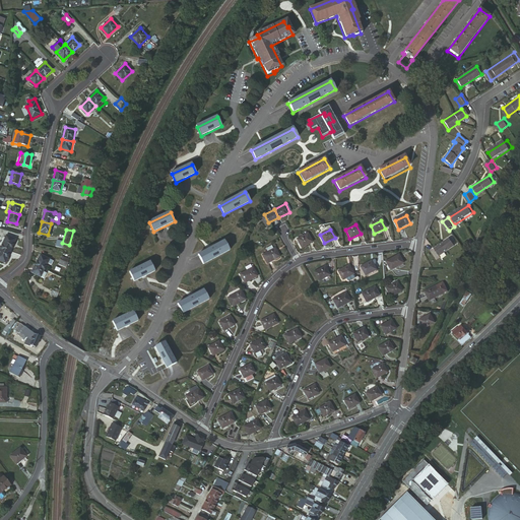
[(309,234),(299,239),(303,247),(313,242),(309,234)]
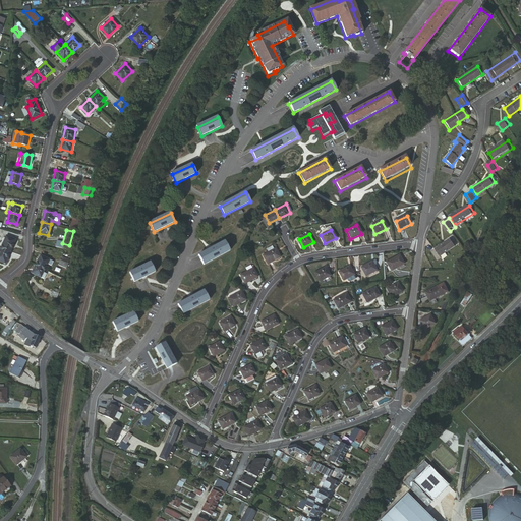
[(6,236),(1,247),(11,251),(15,240),(6,236)]
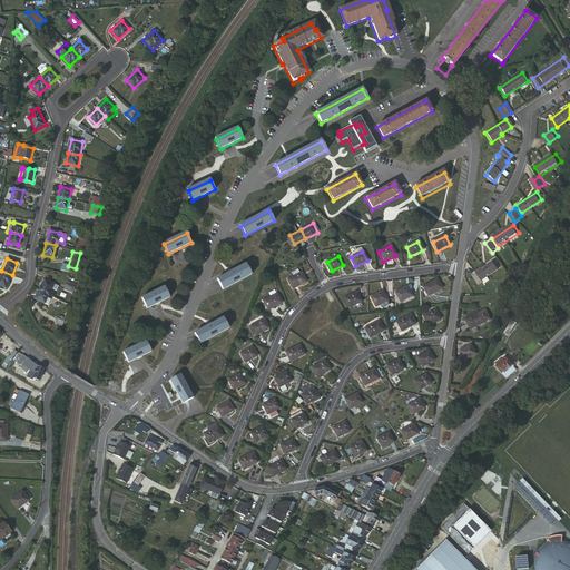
[(494,262),(474,276),(480,285),(485,283),(484,281),(500,271),(494,262)]
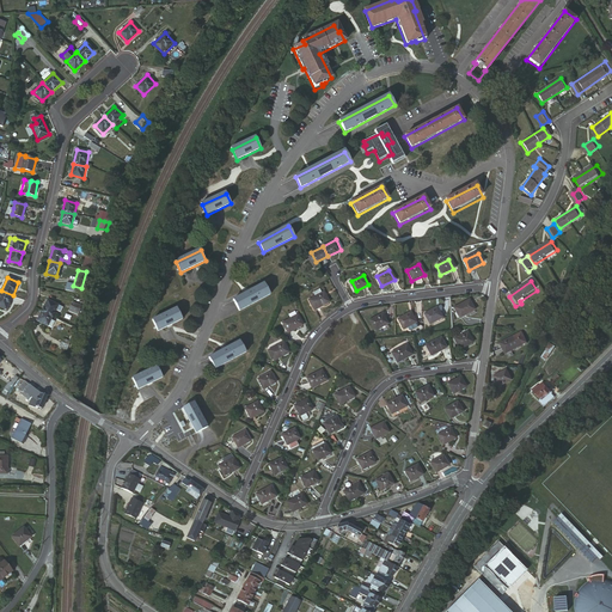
[(265,283),(234,300),(239,310),(270,294),(265,283)]
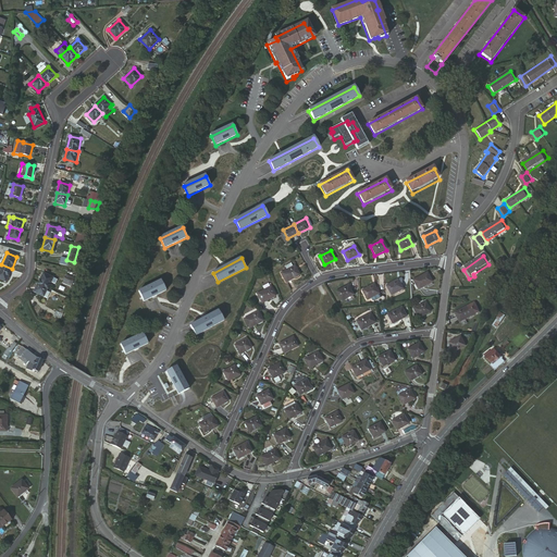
[(288,267),(283,269),(287,277),(300,271),(296,262),(294,263),(293,260),(286,262),(288,267)]
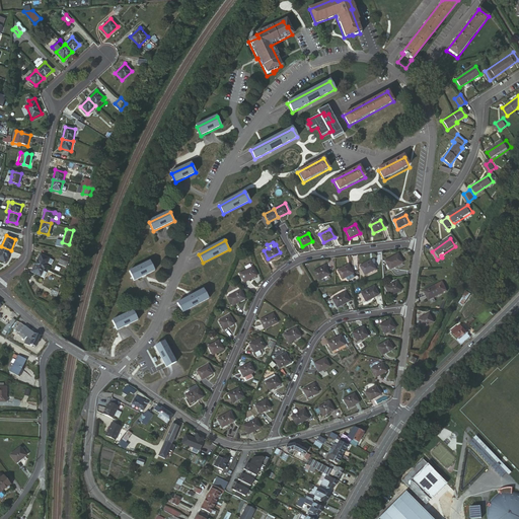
[(11,250),(1,246),(0,248),(0,261),(5,263),(11,250)]
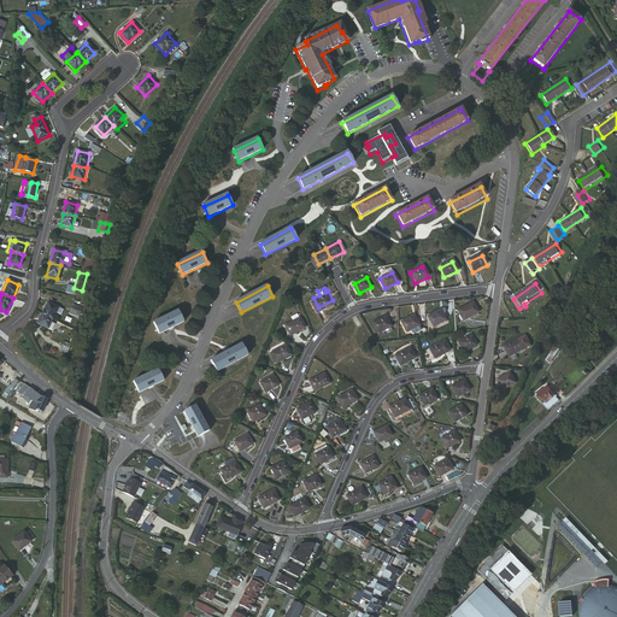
[(43,313),(53,318),(59,307),(48,303),(43,313)]
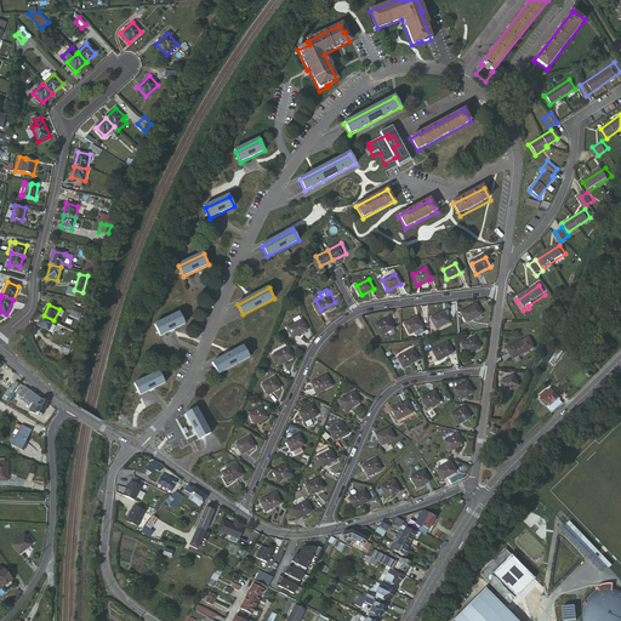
[(478,309),(465,315),(469,324),(483,318),(478,309)]
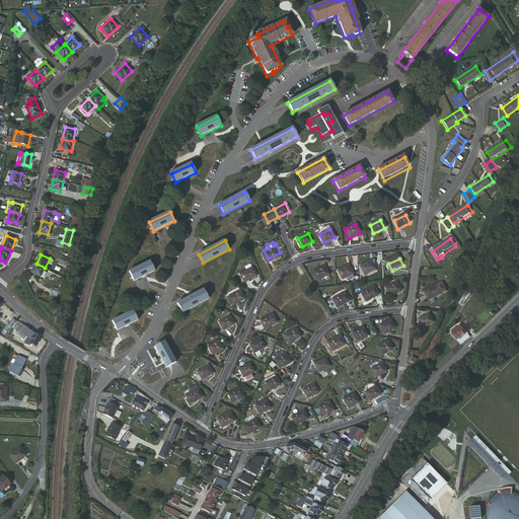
[(254,261),(242,267),(246,275),(258,269),(254,261)]
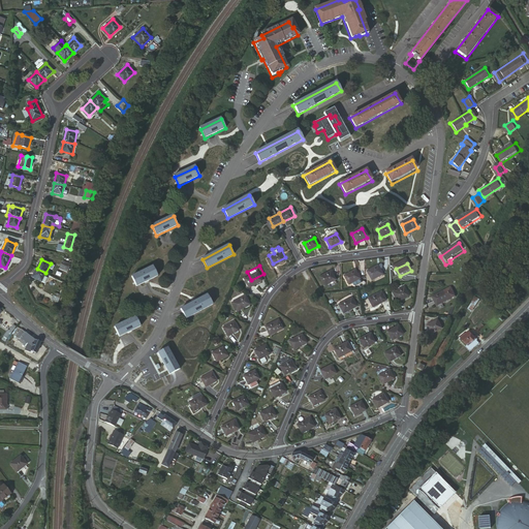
[(153,267),(132,277),(136,286),(157,276),(153,267)]
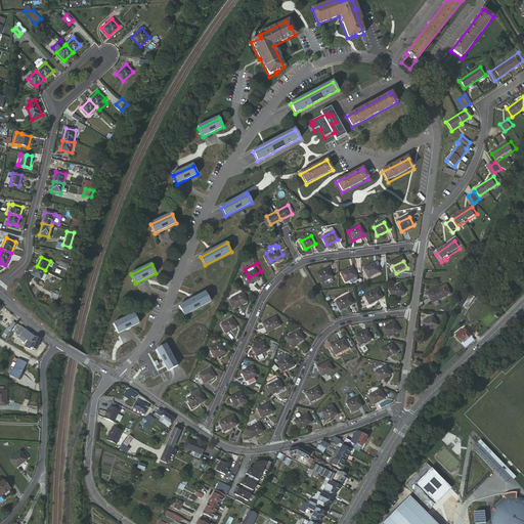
[(378,264),(366,269),(372,277),(382,272),(378,264)]
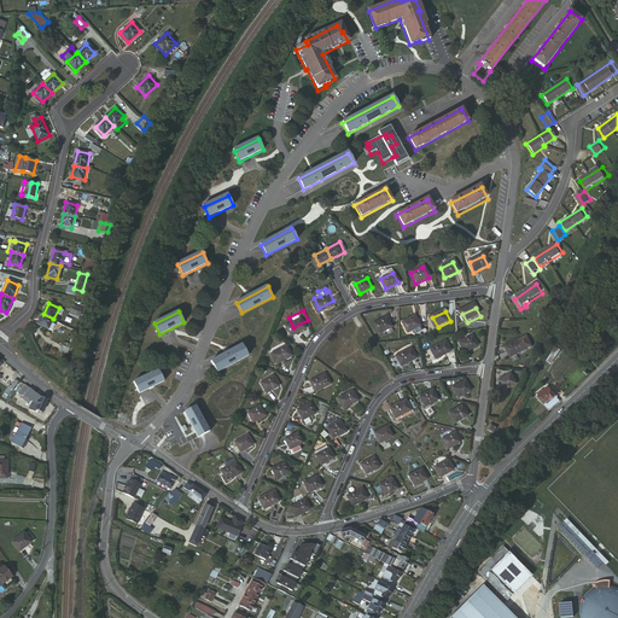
[(47,330),(53,319),(44,314),(38,325),(47,330)]
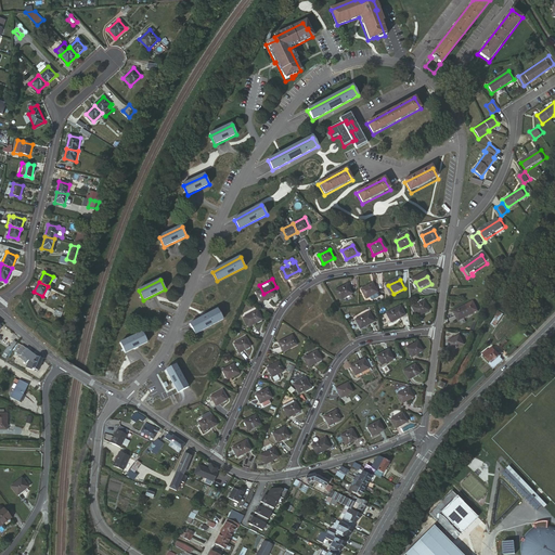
[(374,284),(363,289),(368,298),(378,293),(374,284)]
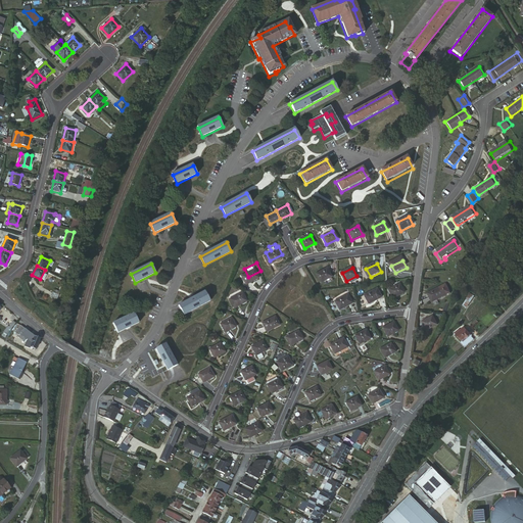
[(328,272),(318,277),(322,284),(332,280),(328,272)]
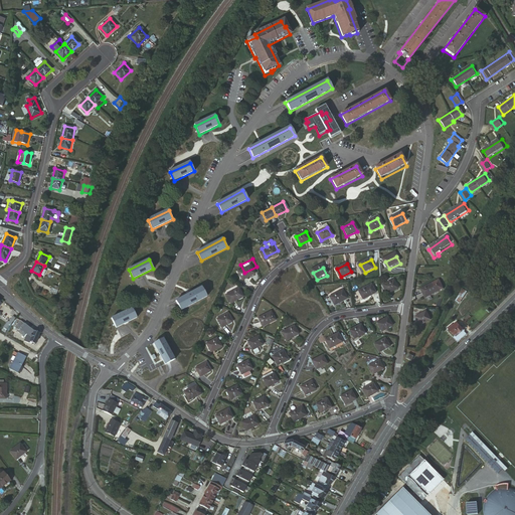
[(440,280),(419,288),(423,298),(444,289),(440,280)]
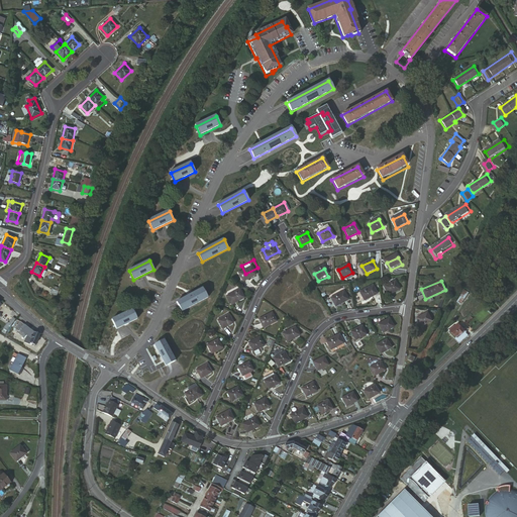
[(395,282),(384,288),(387,296),(399,290),(395,282)]
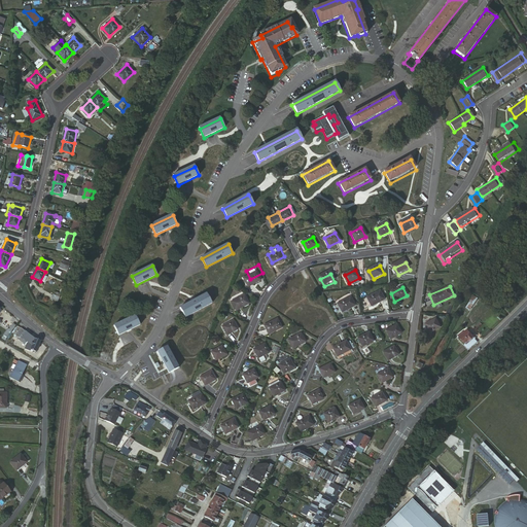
[(246,290),(234,296),(238,305),(250,300),(246,290)]
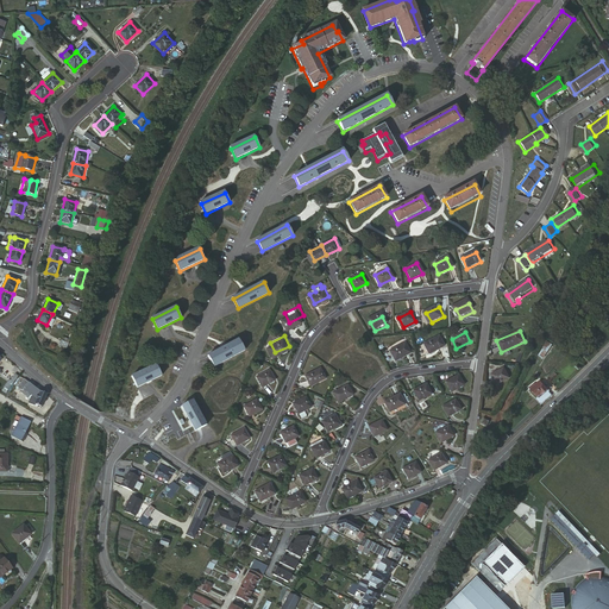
[(435,338),(422,344),(427,353),(441,347),(435,338)]
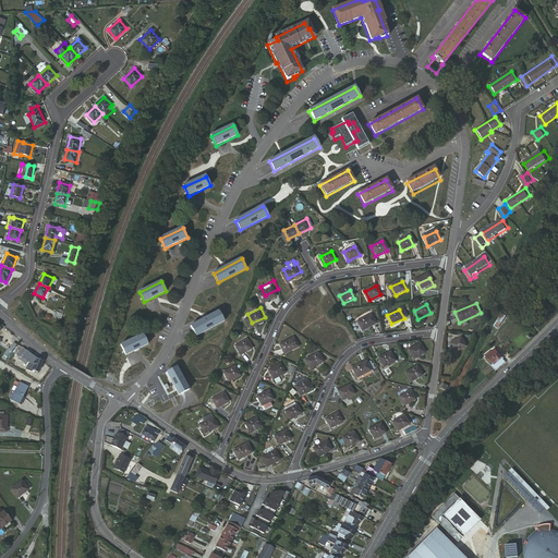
[(219,312),(191,326),(196,336),(225,322),(219,312)]
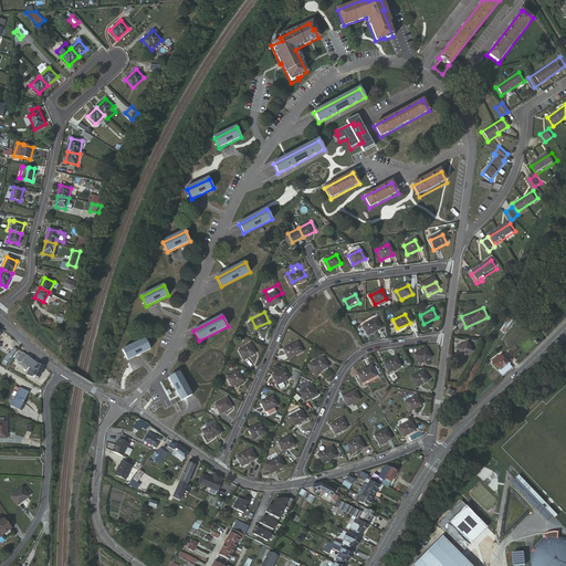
[(373,318),(362,325),(366,334),(378,327),(373,318)]
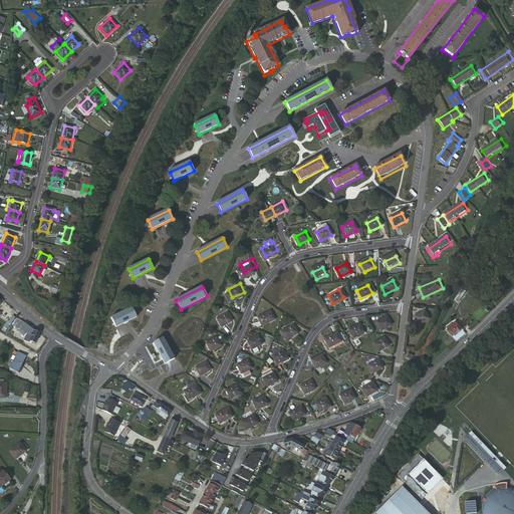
[(133,307),(111,317),(116,327),(137,317),(133,307)]
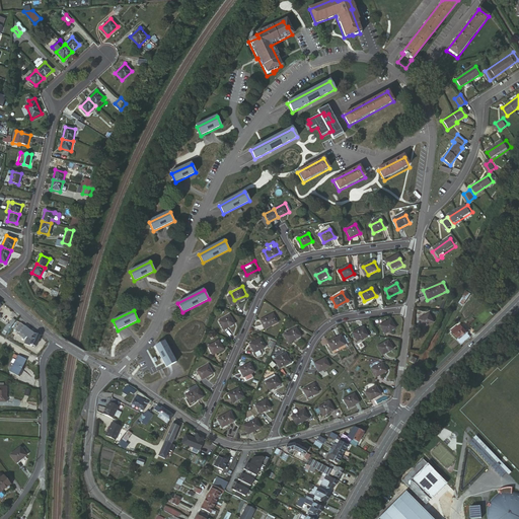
[(230,310),(220,315),(224,323),(234,318),(230,310)]
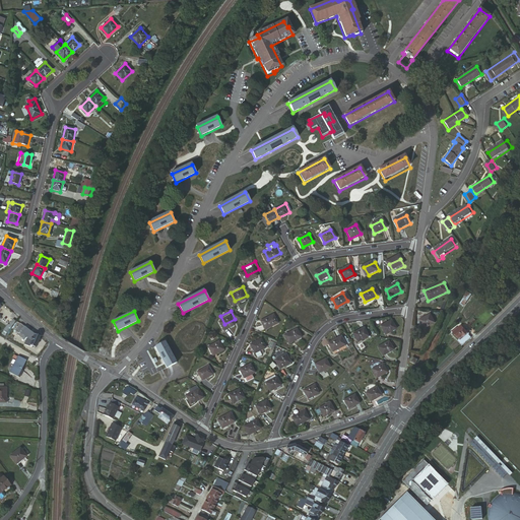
[(275,312),(263,317),(267,326),(279,321),(275,312)]
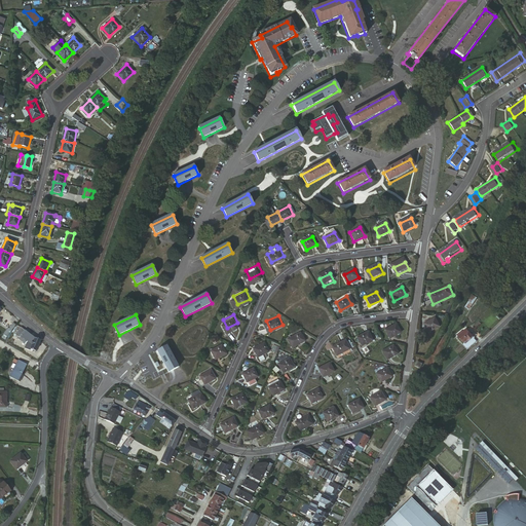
[(6,334),(8,336),(17,325),(14,323),(10,328),(5,334),(6,334)]
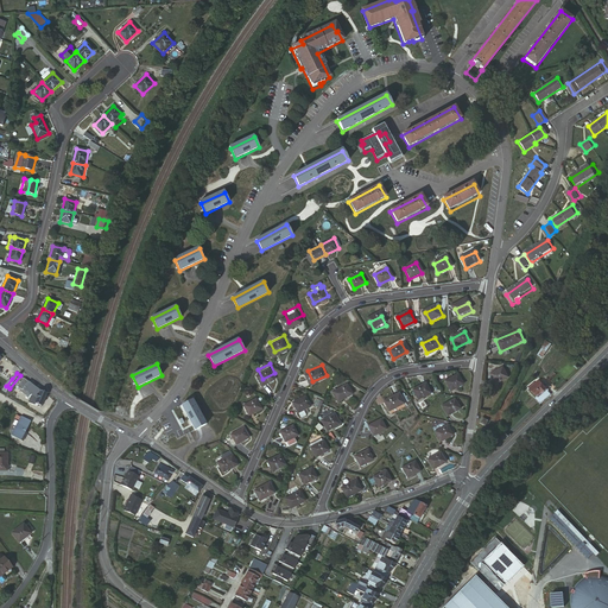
[(501,373),(488,379),(493,390),(506,382),(501,373)]
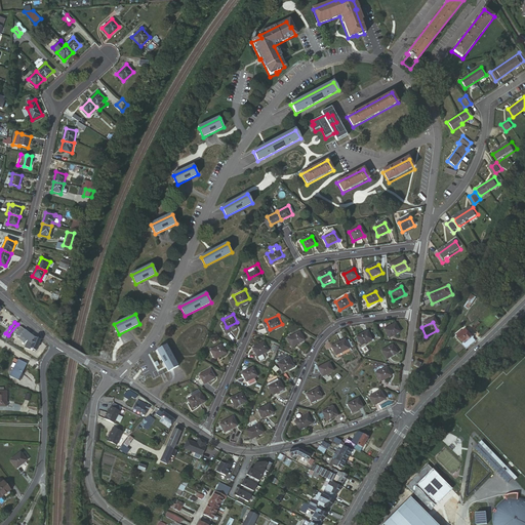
[(30,350),(31,348),(35,351),(41,339),(35,337),(23,324),(17,331),(21,334),(18,336),(28,345),(26,348),(30,350)]
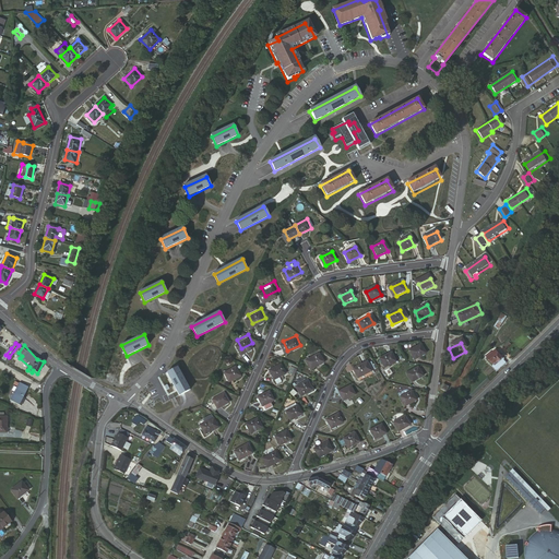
[(418,345),(407,352),(412,359),(423,354),(418,345)]
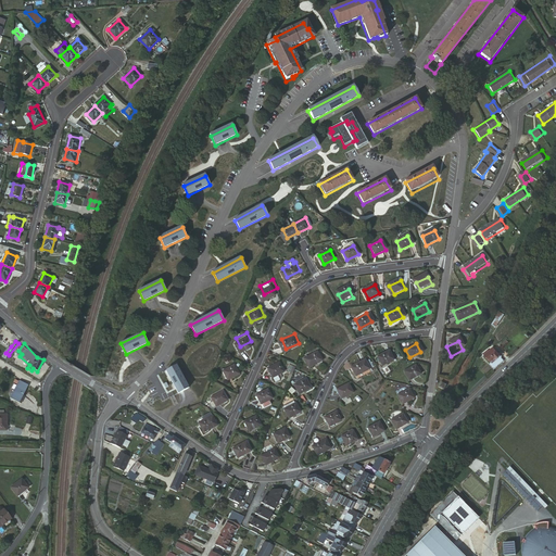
[(488,353),(485,355),(492,362),(495,358),(496,361),(502,355),(494,348),(488,353)]
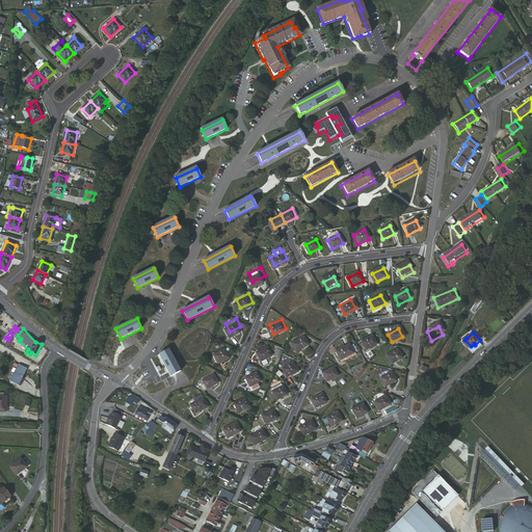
[(304,334),(293,339),(297,347),(309,341),(304,334)]
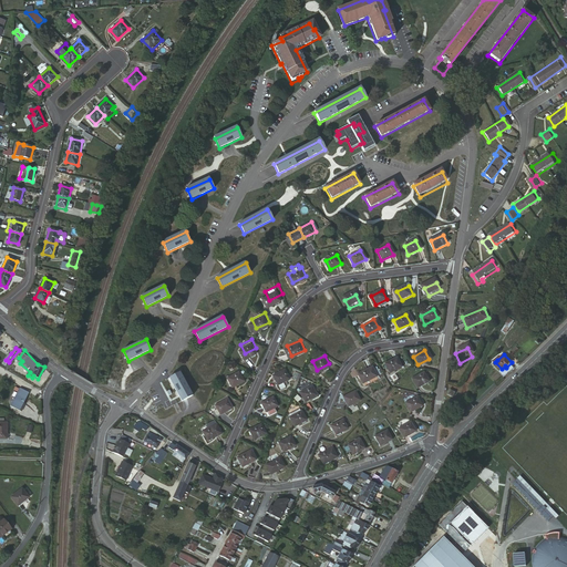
[(394,360),(382,366),(388,374),(399,368),(394,360)]
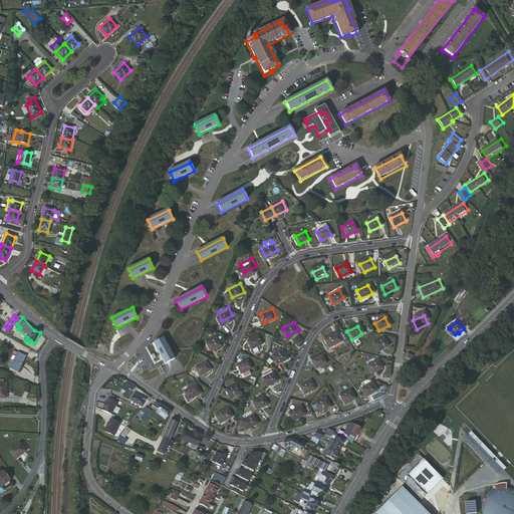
[(259,332),(248,336),(252,345),(263,340),(259,332)]
